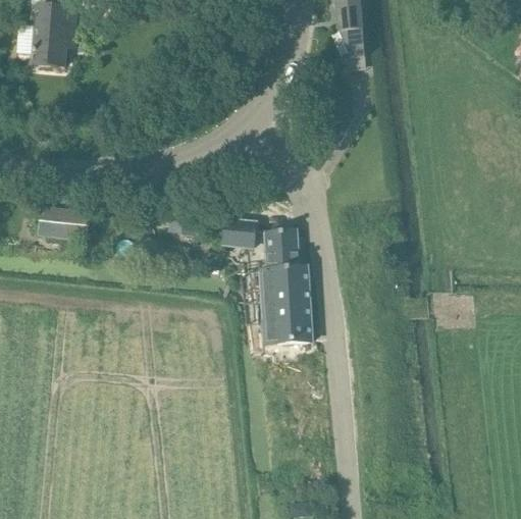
[(17,20),(15,52),(32,53),(32,64),(64,66),(66,20),(74,21),(75,0),(50,0),(51,4),(35,3),(34,21),(17,20)]
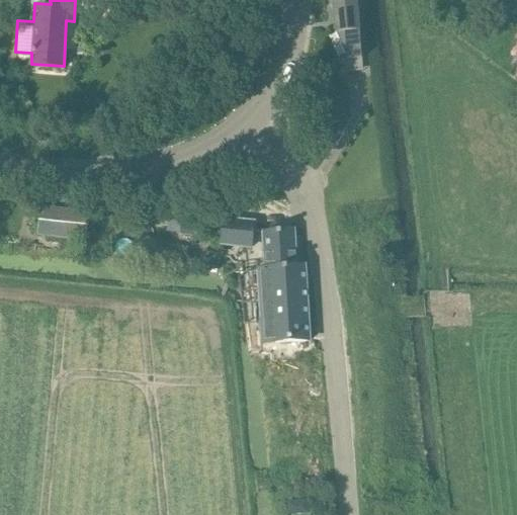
[(331,0),(335,31),(337,31),(349,57),(350,58),(362,57),(355,0),(331,0)]
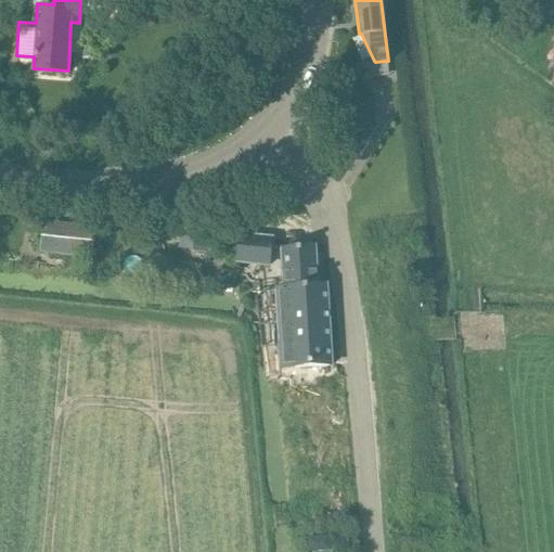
[(91,257),(94,225),(42,220),(39,252),(91,257)]
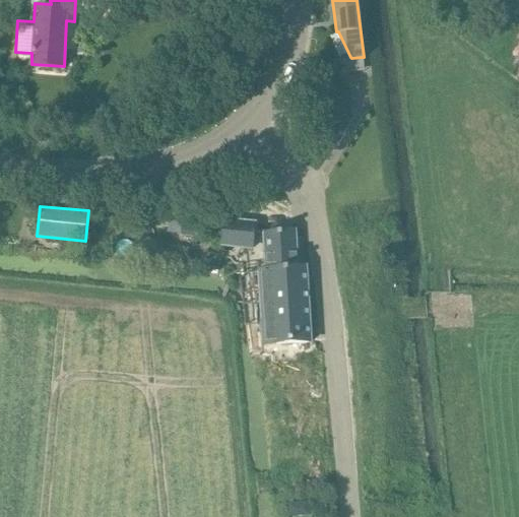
[(222,219),(220,245),(221,245),(253,247),(255,221),(223,219),(222,219)]
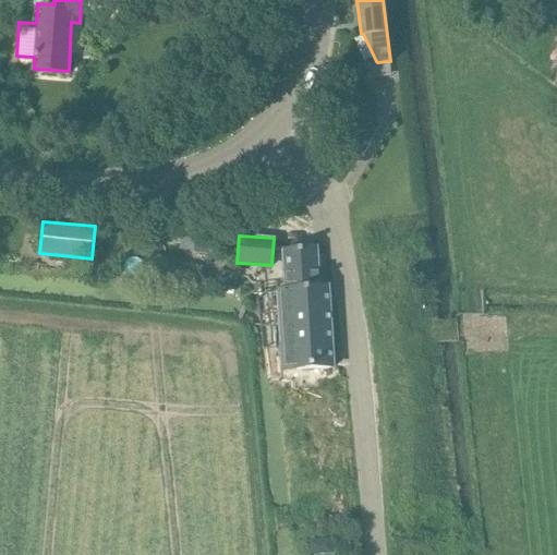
[(283,285),(276,286),(282,366),(336,363),(331,280),(323,281),(321,281),(317,248),(281,251),(283,285)]
